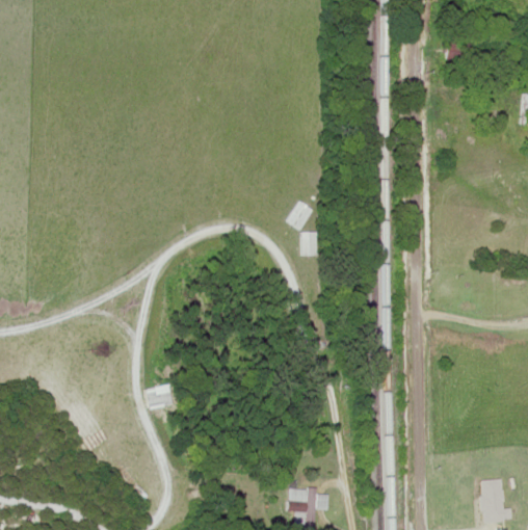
[(472,60),(472,44),(446,44),(446,60),(472,60)]
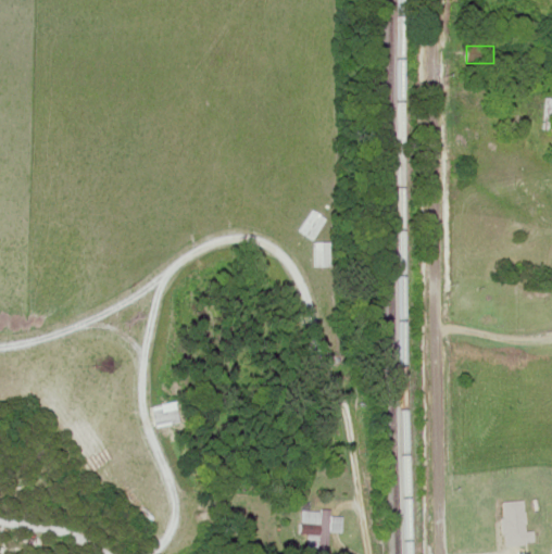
[(503,501),(503,545),(535,545),(536,531),(526,531),(526,502),(503,501)]
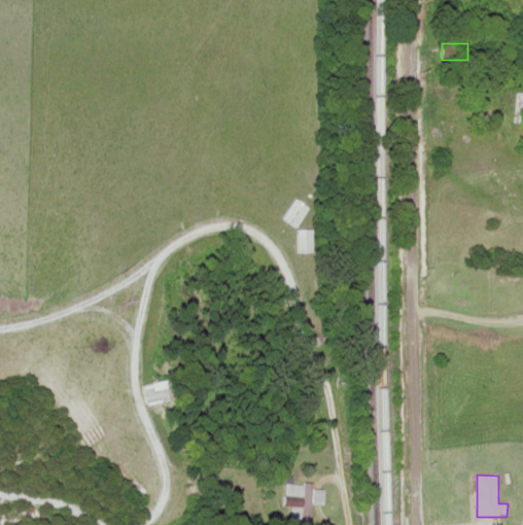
[(285,484),(302,485),(301,495),(284,494),(285,484)]
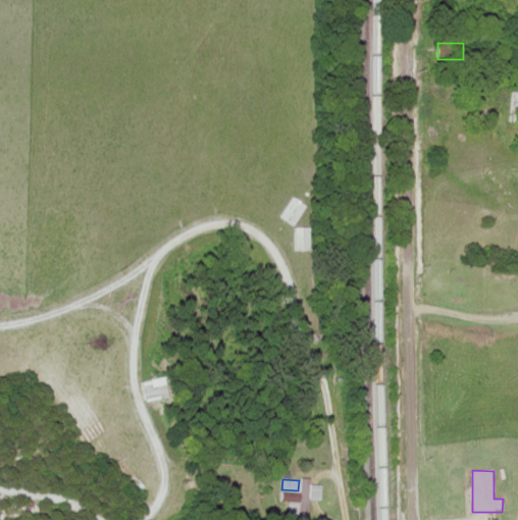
[(302,479),(310,479),(307,519),(300,519),(302,479)]
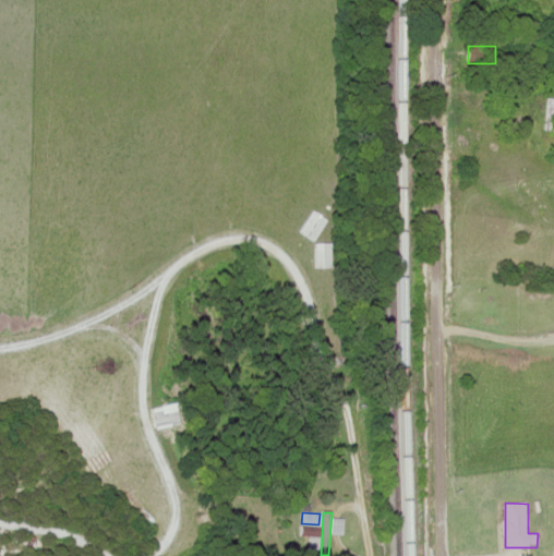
[(344,520),(342,534),(333,534),(334,519),(344,520)]
